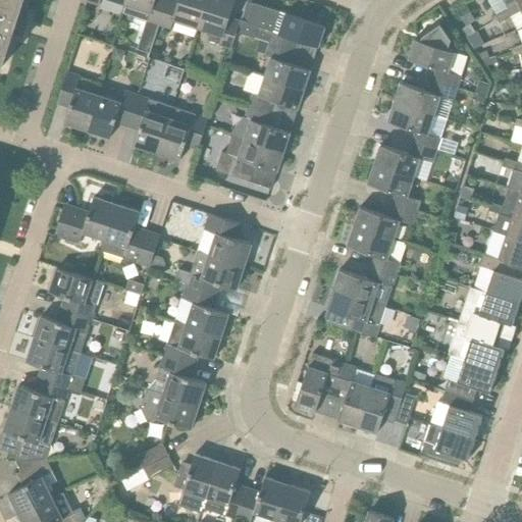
[(30,17),(19,14),(23,0),(0,0),(0,67),(2,68),(13,35),(23,38),(30,17)]
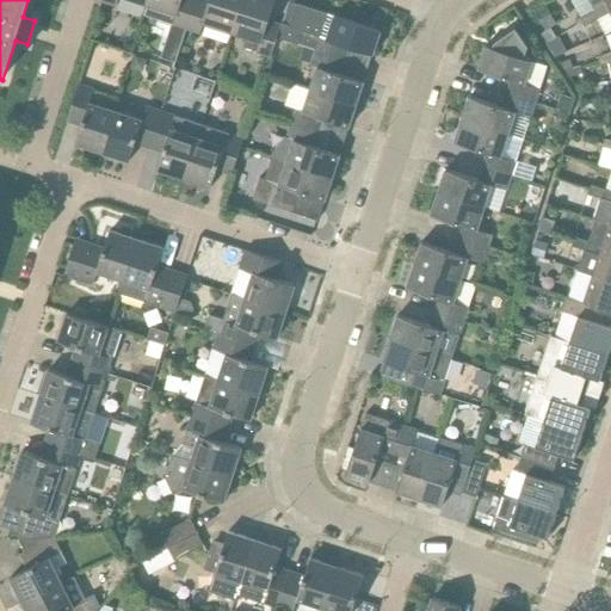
[(186,32),(196,0),(149,0),(148,5),(177,14),(172,28),(186,32)]
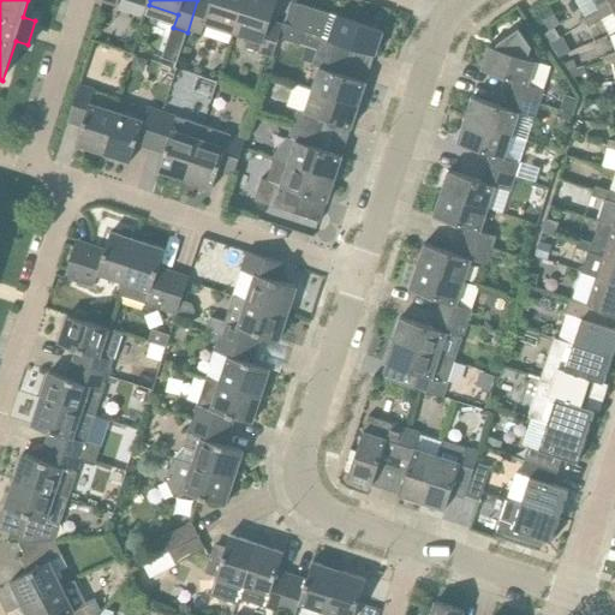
[(234,33),(244,0),(213,0),(212,3),(203,0),(197,0),(187,33),(230,46),(234,33)]
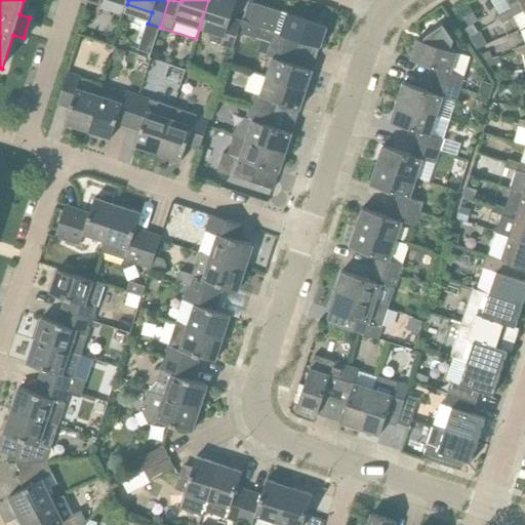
[(233,49),(239,33),(242,22),(231,17),(236,0),(208,0),(200,28),(212,32),(209,41),(233,49)]
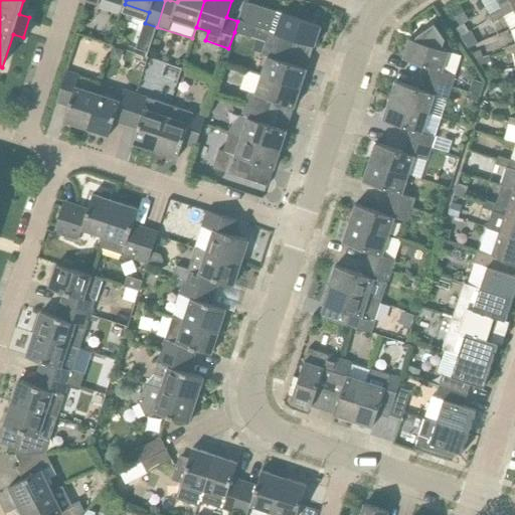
[(505,17),(514,12),(512,7),(514,5),(514,0),(495,0),(501,9),(505,17)]
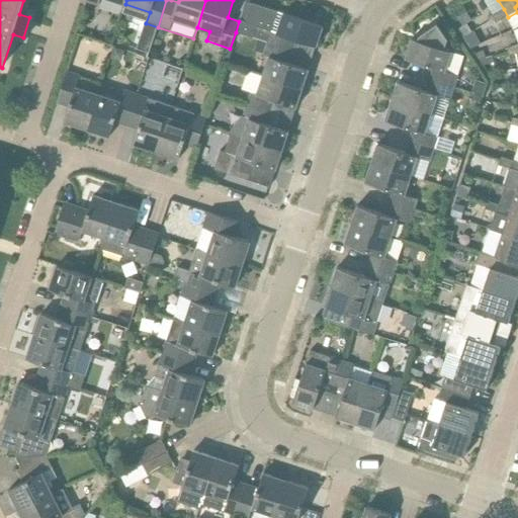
[(508,17),(504,9),(492,16),(496,23),(508,17)]
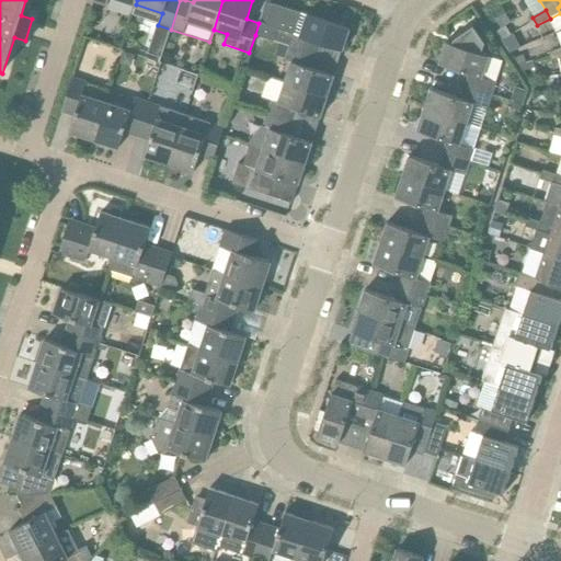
[(511,34),(506,26),(512,23),(505,13),(495,20),(502,30),(499,32),(504,39),(511,34)]
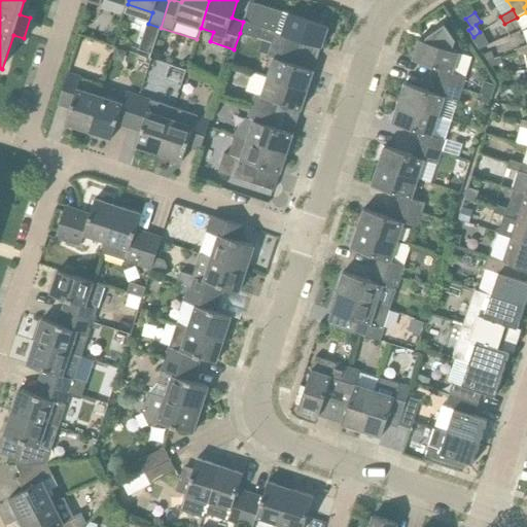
[(273,44),(296,53),(301,41),(321,47),(328,28),(288,14),(282,34),(276,32),(273,44)]
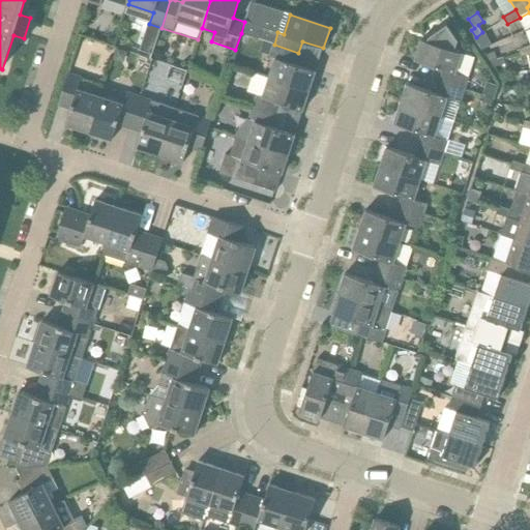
[(465,90),(469,78),(471,79),(474,62),(469,55),(462,54),(422,40),(415,61),(444,69),(440,82),(465,90)]
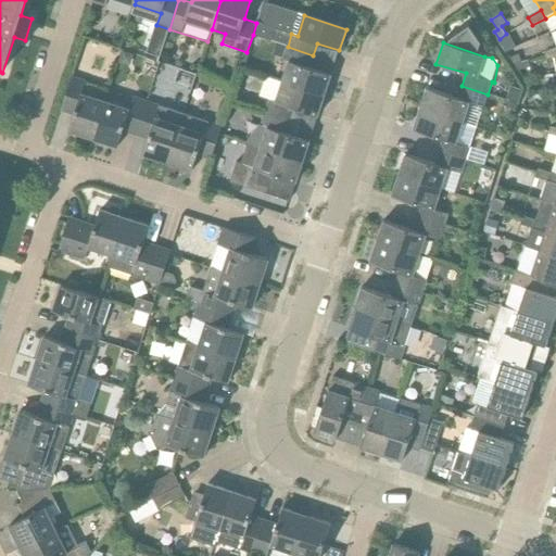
[(282,81),(325,96),(331,75),(310,67),(313,55),(288,47),(283,60),(289,62),(282,81)]
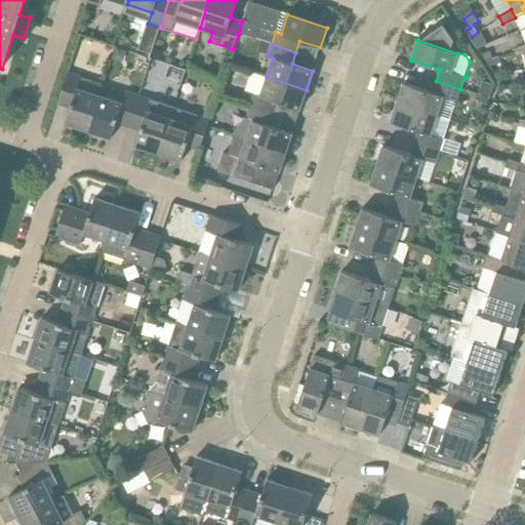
[(524,53),(524,45),(515,49),(517,56),(524,53)]
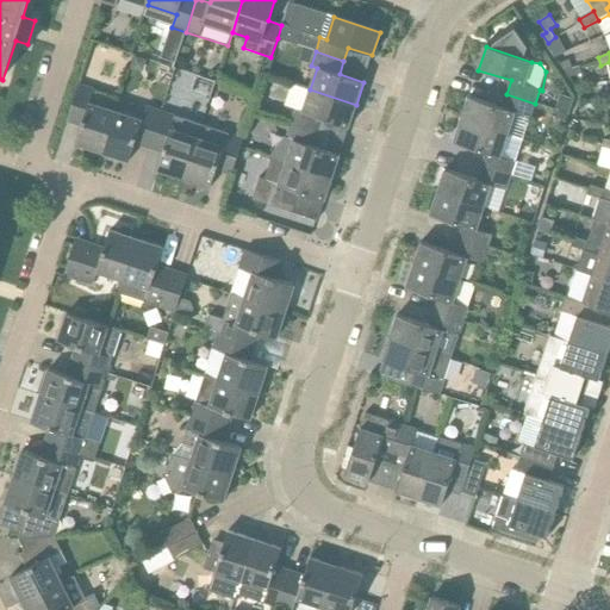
[(75,144),(103,153),(116,112),(89,104),(94,91),(79,86),(67,122),(81,126),(75,144)]
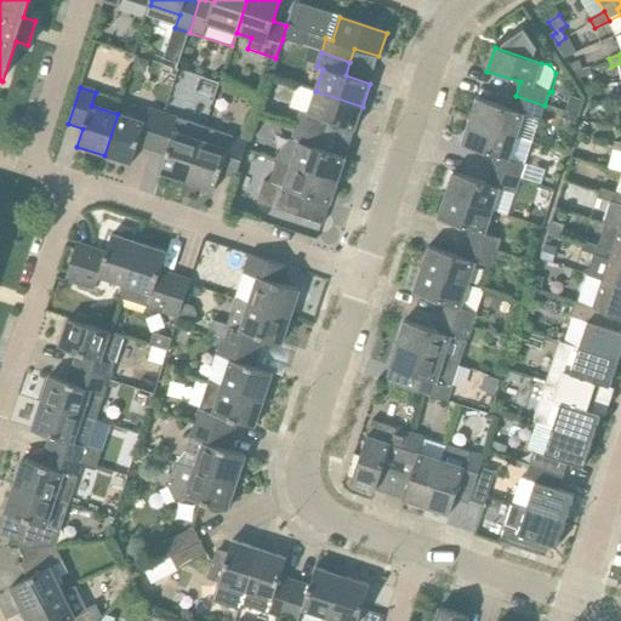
[(297,126),(326,136),(330,123),(354,130),(363,107),(315,91),(308,114),(301,112),(297,126)]
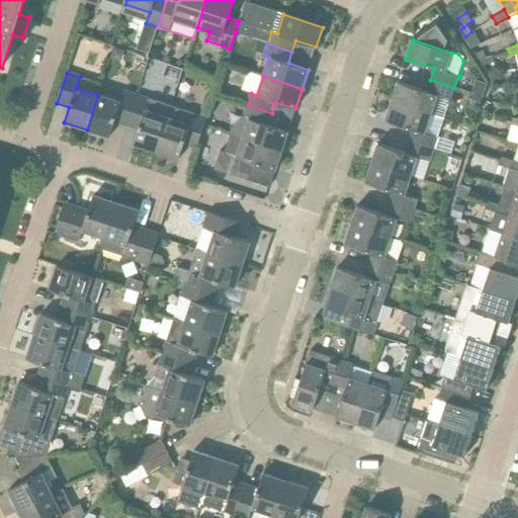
[(392,102),(431,114),(438,95),(450,100),(454,88),(430,80),(426,91),(399,82),(392,102)]
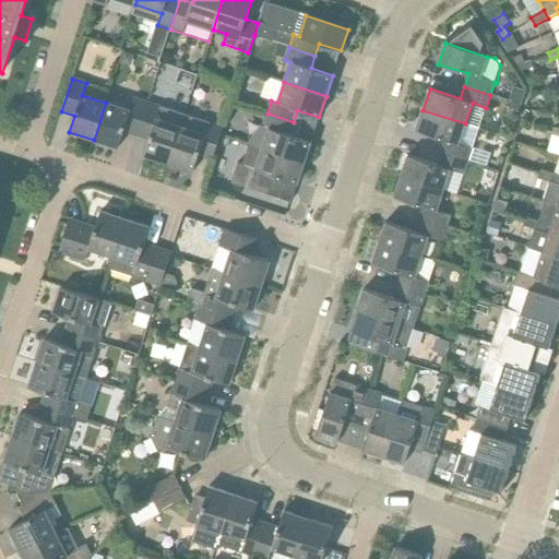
[(123,132),(137,135),(147,103),(134,98),(130,110),(106,103),(94,140),(118,149),(123,132)]
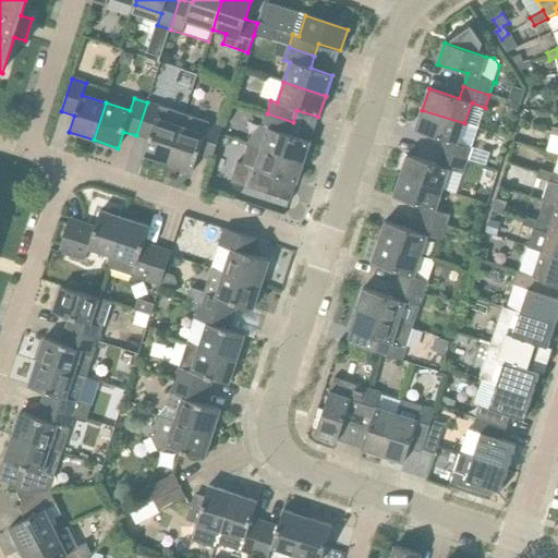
[(507,114),(516,117),(520,105),(511,101),(507,114)]
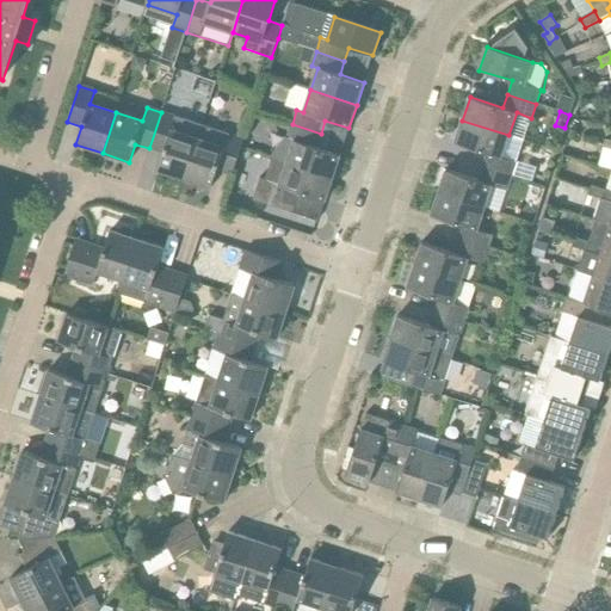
[(158,171),(184,180),(198,139),(172,130),(176,117),(161,112),(149,148),(164,153),(158,171)]
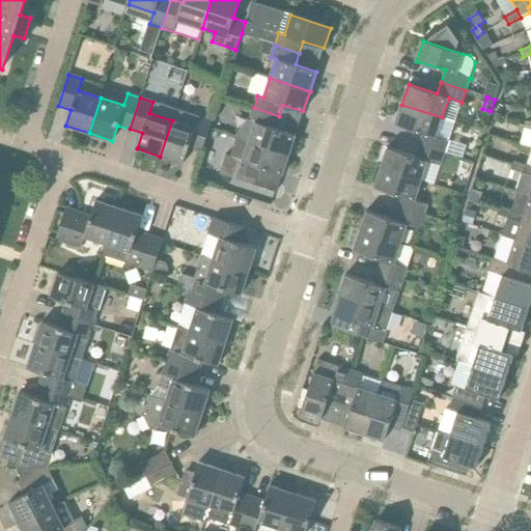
[(445,154),(449,141),(455,121),(442,117),(401,105),(395,124),(423,134),(420,145),(445,154)]
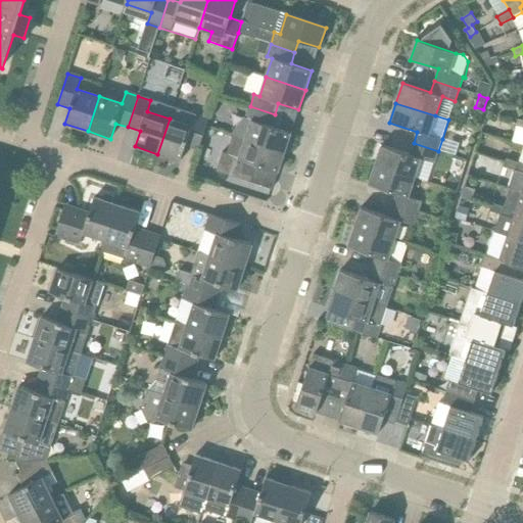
[(245,140),(285,152),(291,133),(271,127),(275,114),(250,106),(246,119),(251,121),(245,140)]
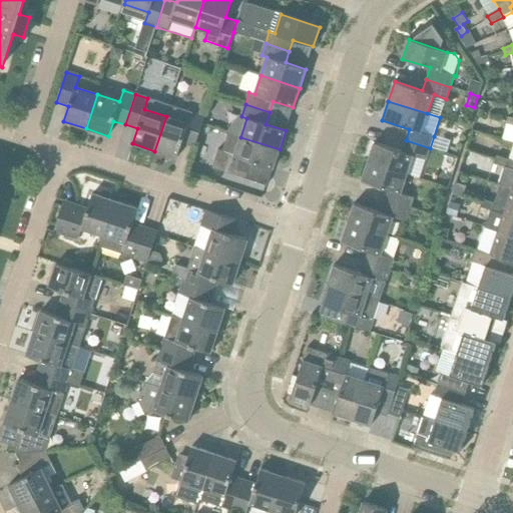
[(166,116),(154,151),(177,158),(182,143),(194,147),(204,117),(191,112),(188,123),(166,116)]
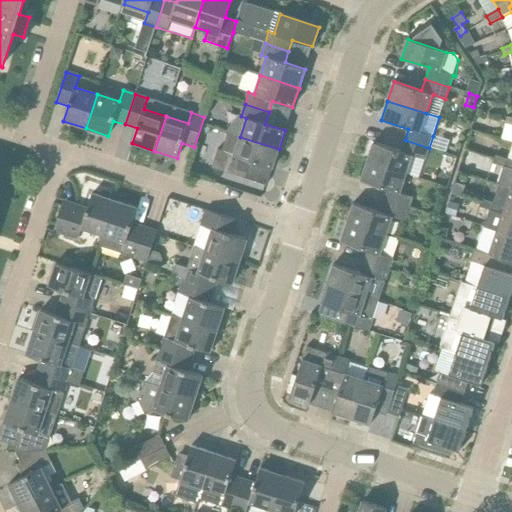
[(222,152),(228,154),(224,166),(248,173),(252,162),(272,168),(279,149),(240,137),(229,133),(222,152)]
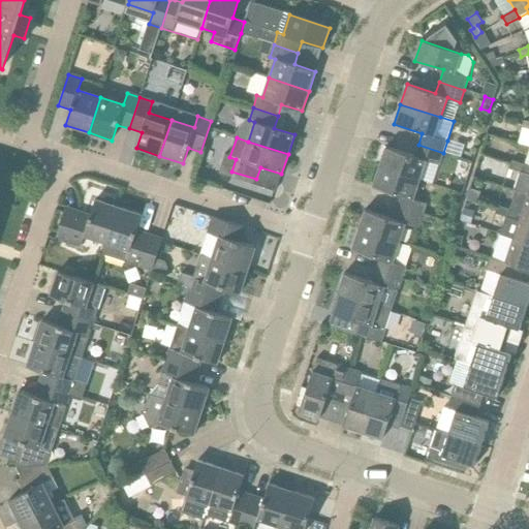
[(379,167),(419,180),(426,161),(439,165),(443,153),(418,145),(414,156),(386,147),(379,167)]
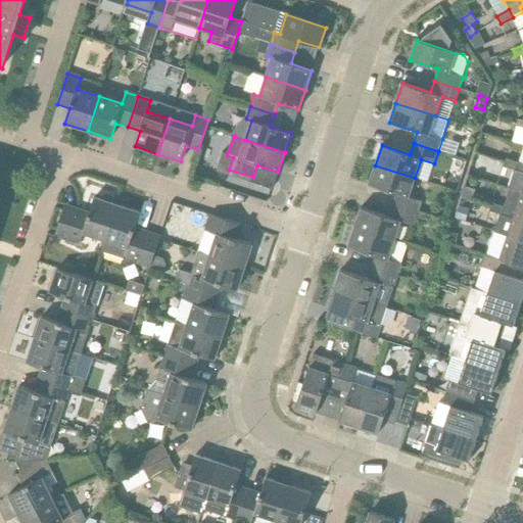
[(516,171),(518,163),(507,159),(504,168),(516,171)]
